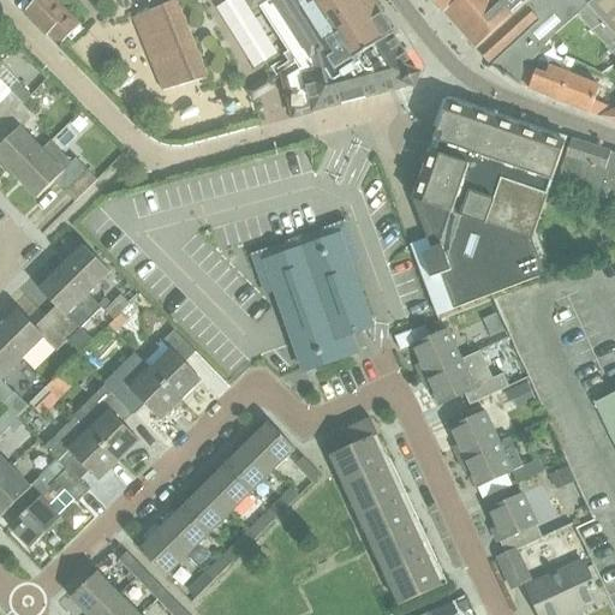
[(57,0),(35,0),(24,12),(47,35),(48,33),(60,45),(79,25),(57,4),(59,1),(57,0)]
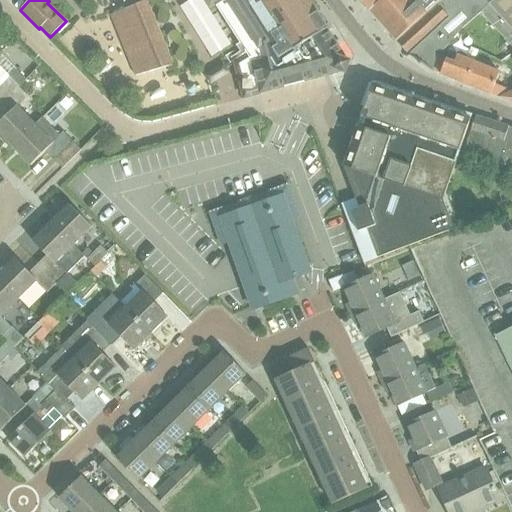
[(136,77),(173,65),(147,0),(111,15),(136,77)]
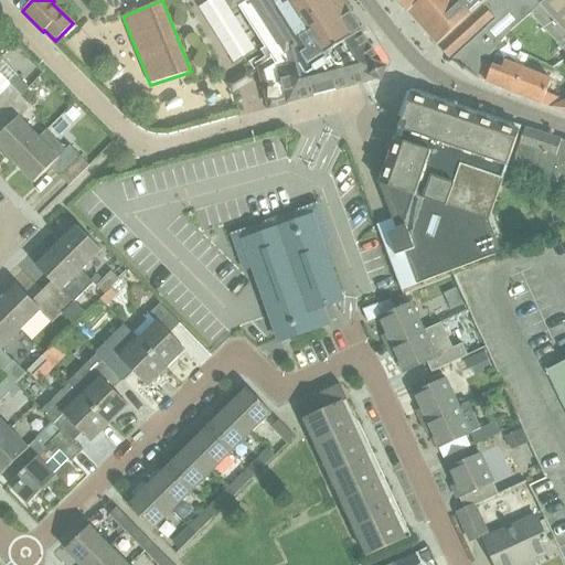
[(383,59),(344,0),(244,0),(237,4),(273,59),(259,68),(269,108),(374,83),(383,59)]
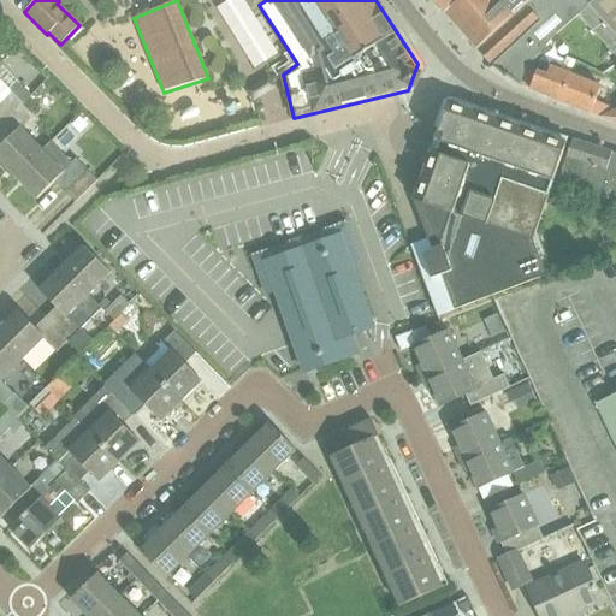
[(434,0),(445,11),(457,0),(434,0)]
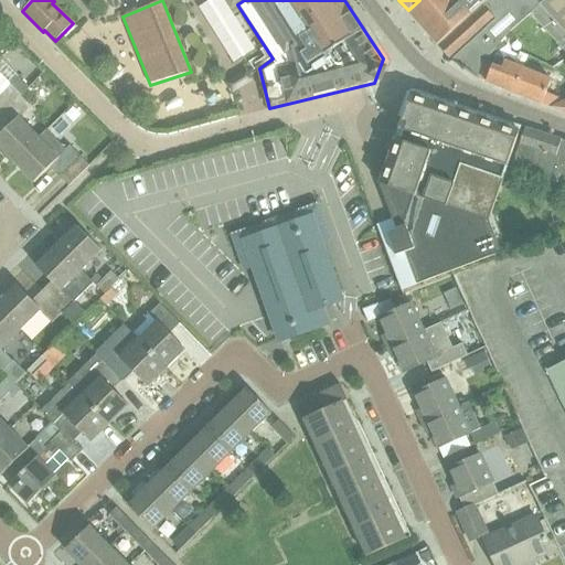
[(419,0),(408,10),(439,44),(483,4),(487,0),(419,0)]
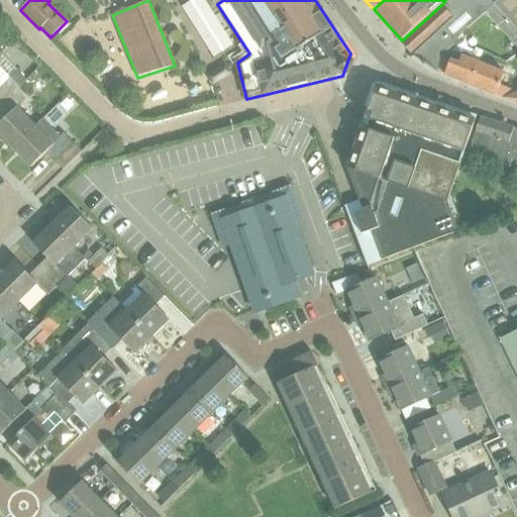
[(445,26),(413,54),(437,69),(442,57),(464,30),(486,11),(498,0),(445,0),(442,3),(454,17),(445,26)]
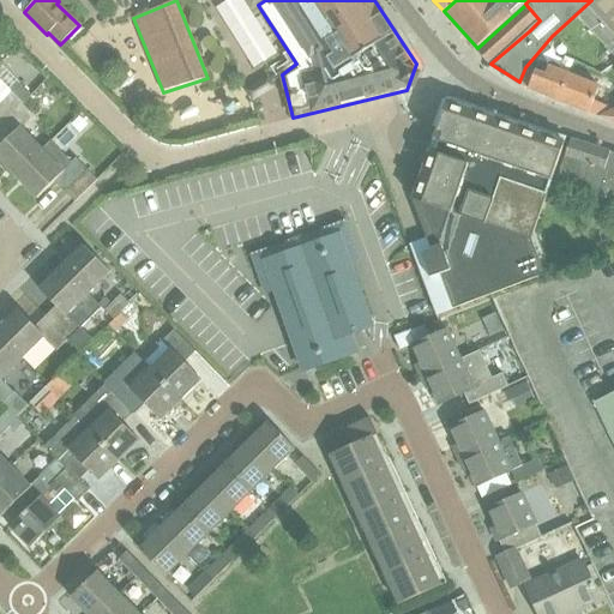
[(613,0),(591,0),(577,13),(613,54),(613,0)]
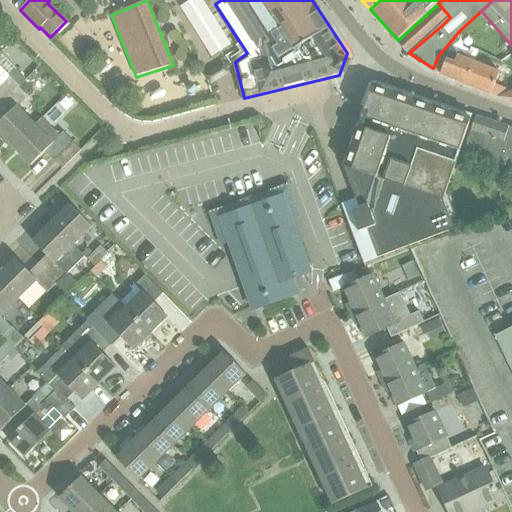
[(438,4),(398,40),(409,53),(441,26),(450,17),(438,3),(438,4)]
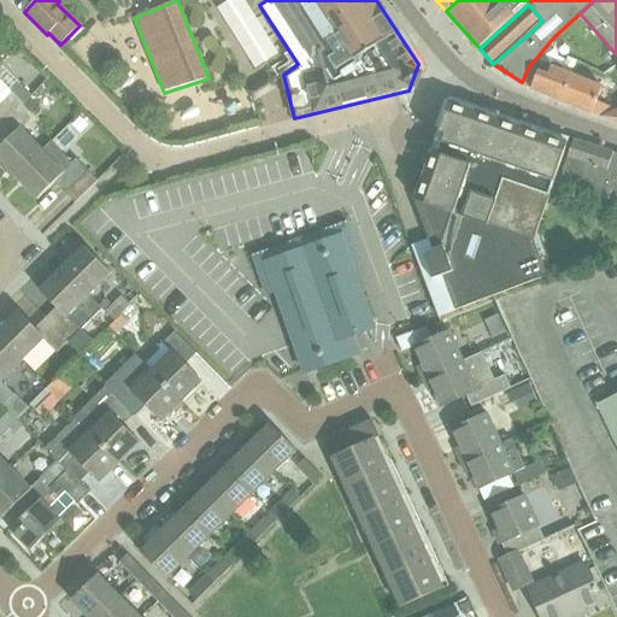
[(528,68),(522,82),(521,83),(557,97),(566,72),(551,66),(547,75),(528,68)]
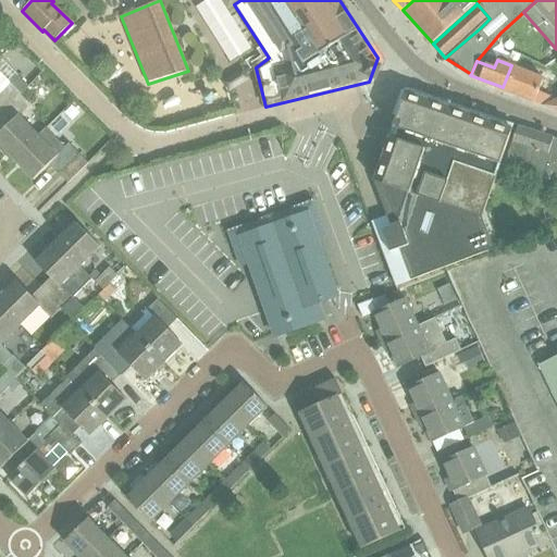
[(511,65),(503,87),(545,103),(556,98),(537,91),(543,78),(511,65)]
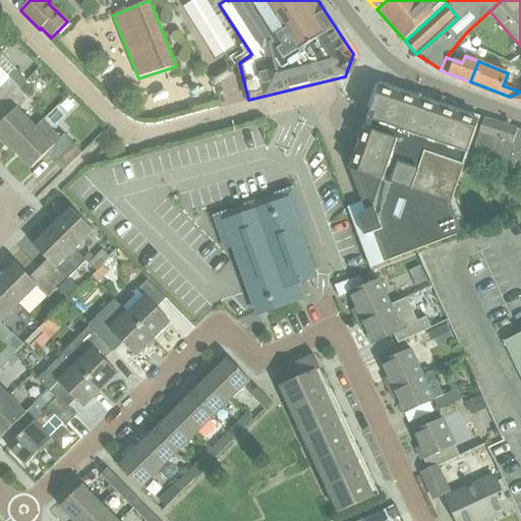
[(0,70),(0,107),(18,90),(26,81),(17,71),(9,79),(0,70)]
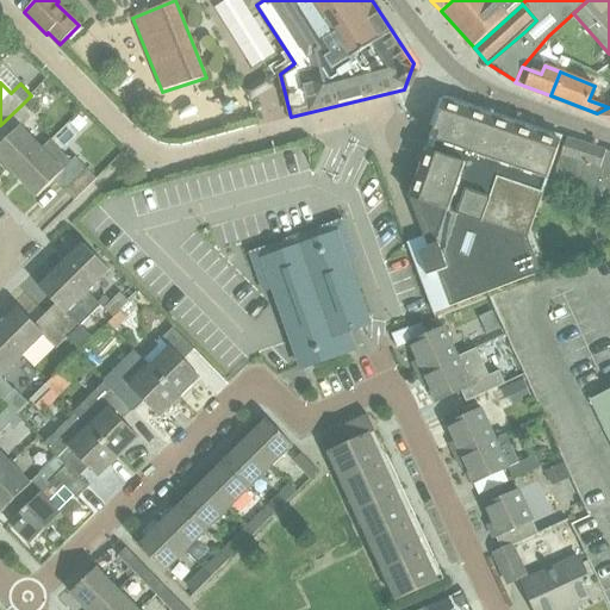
[(410,198),(410,200),(427,247),(417,251),(427,275),(422,277),(419,278),(434,313),(434,312),(540,272),(527,237),(547,180),(560,142),(443,101),(430,139),(427,150),(410,198)]
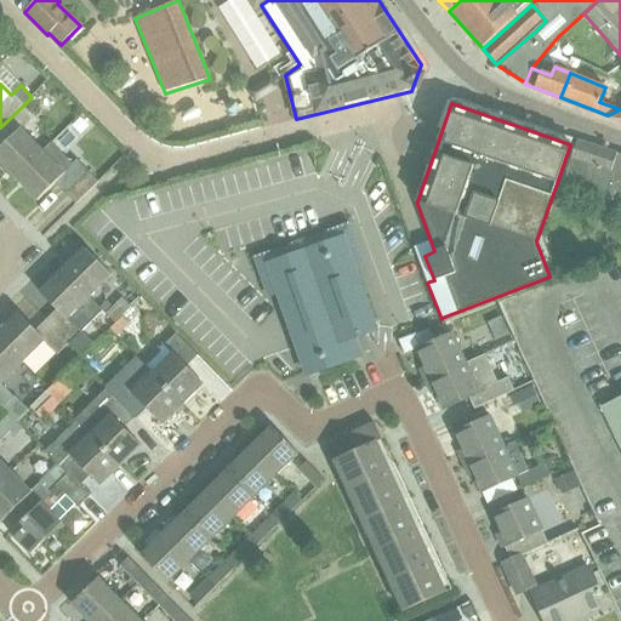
[(22,107),(0,127),(0,129),(10,140),(0,148),(0,163),(15,178),(43,152),(21,131),(34,119),(22,107)]
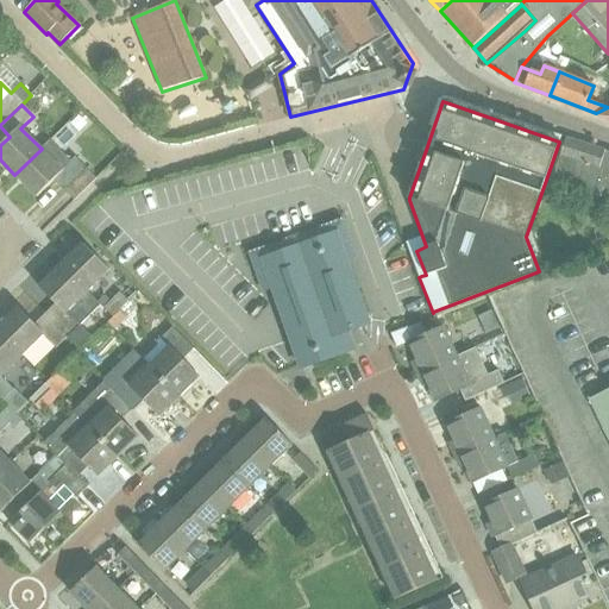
[(608,118),(608,106),(608,107),(596,113),(608,118)]
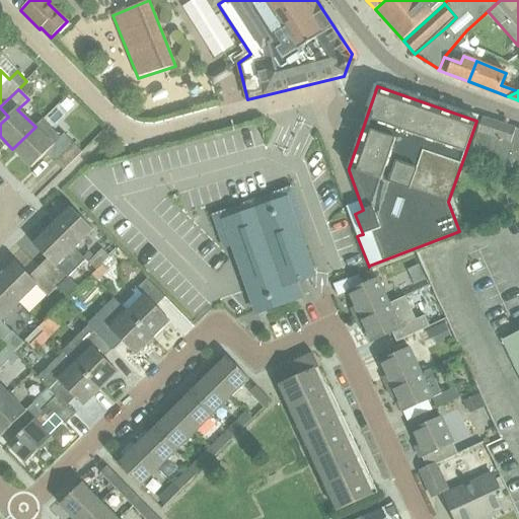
[(518,168),(518,128),(483,117),(468,159),(517,176),(518,168)]
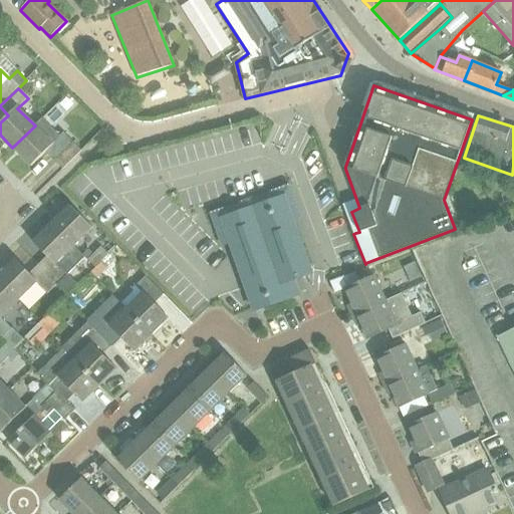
[(35,125),(12,148),(31,167),(45,152),(53,161),(62,170),(81,151),(72,142),(63,133),(59,136),(42,118),(35,125)]
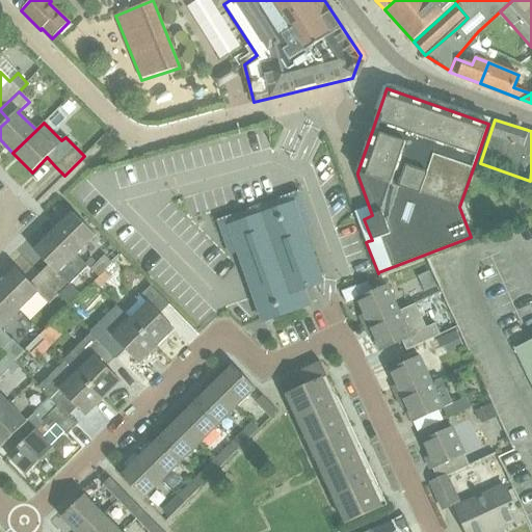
[(302,287),(317,282),(291,207),(234,228),(268,326),(311,310),(302,287)]
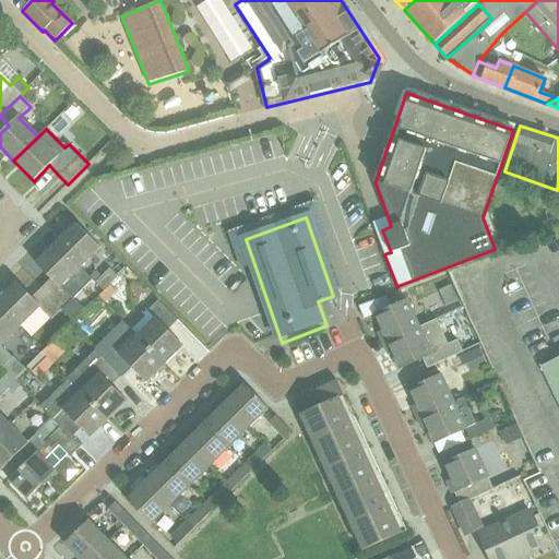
[(57,244),(81,268),(100,248),(76,224),(57,244)]
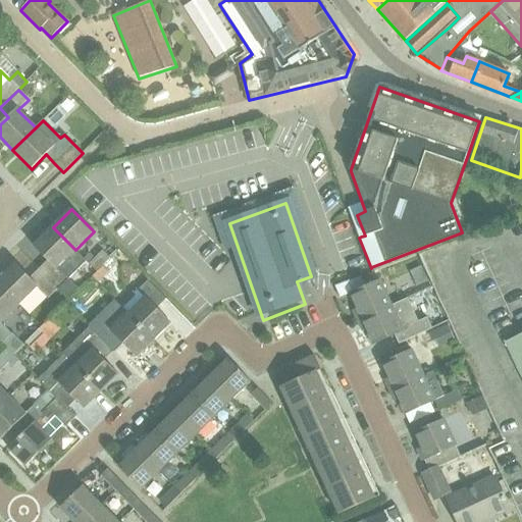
[(53,227),(34,246),(48,260),(39,269),(59,288),(68,297),(77,288),(68,278),(87,261),(75,250),(53,227)]
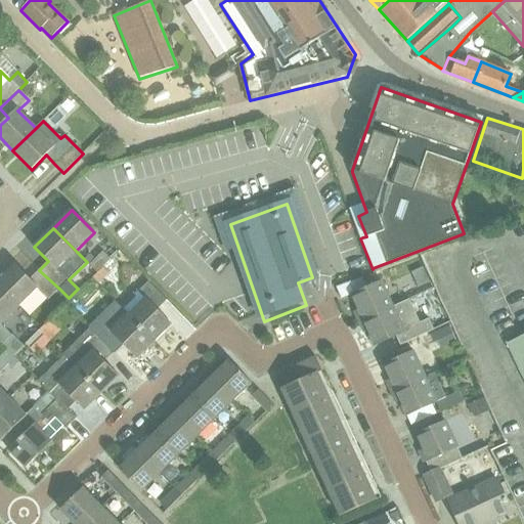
[(103,267),(112,259),(103,252),(90,265),(97,272),(103,267)]
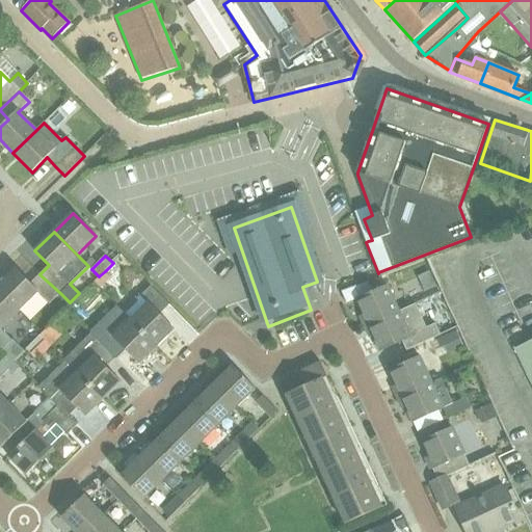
[(16,268),(0,283),(0,290),(20,310),(38,292),(50,303),(60,293),(40,274),(31,283),(16,268)]
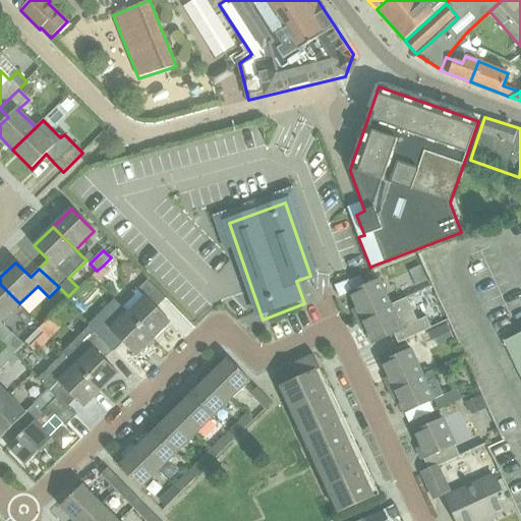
[(108,272),(103,266),(97,271),(92,276),(98,282),(108,272)]
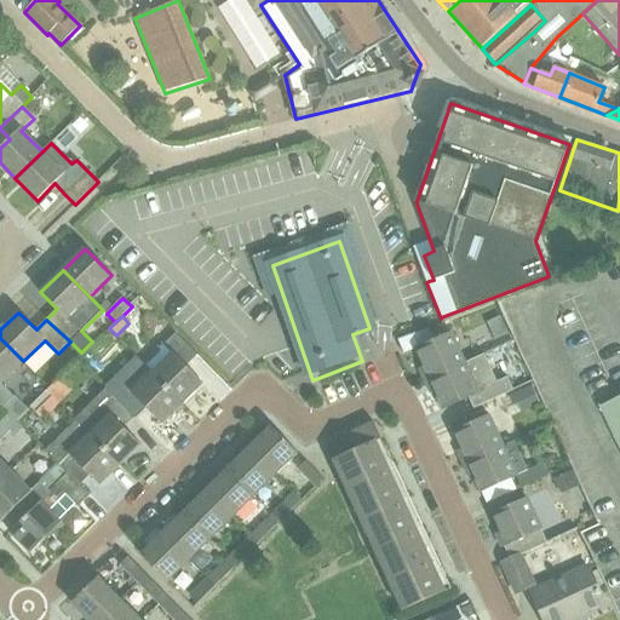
[(426,328),(396,339),(403,355),(415,349),(432,340),(426,328)]
